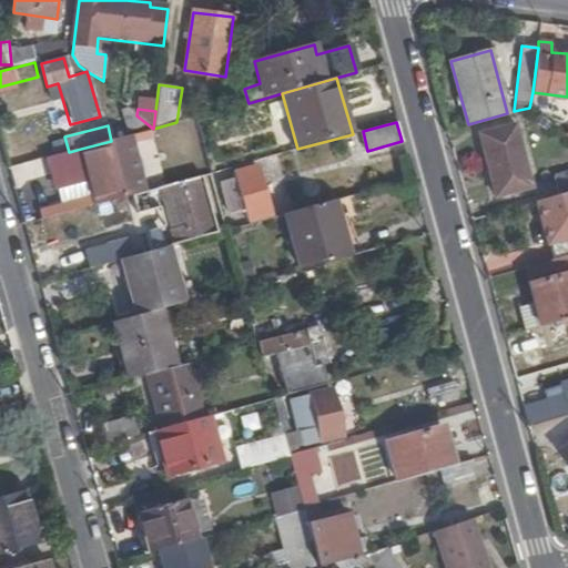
[(515,125),(479,134),(495,198),(530,190),(515,125)]
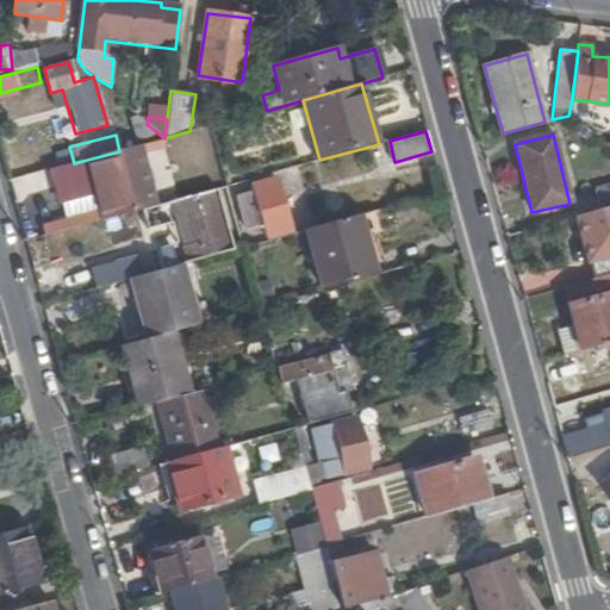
[(82,161),(99,222),(116,217),(148,209),(149,207),(132,148),(119,151),(82,161)]
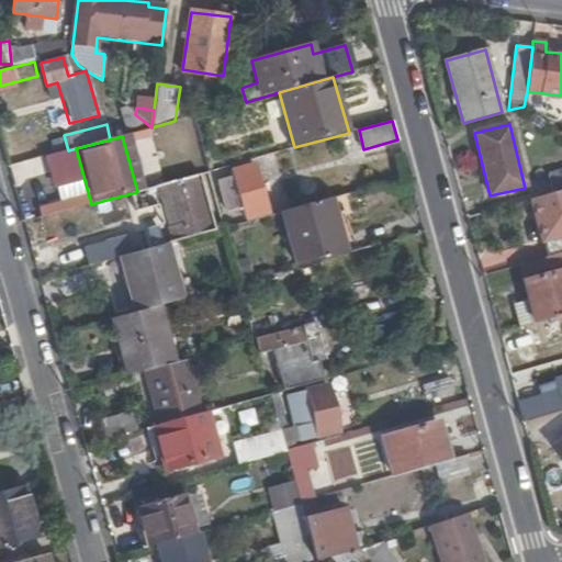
[(233,176),(242,208),(245,218),(269,212),(255,163),(232,169),(233,176)]
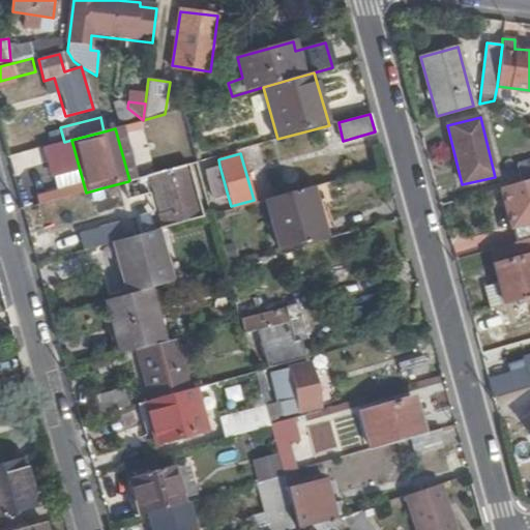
[(25,166),(36,206),(72,197),(68,183),(62,185),(54,157),(25,166)]
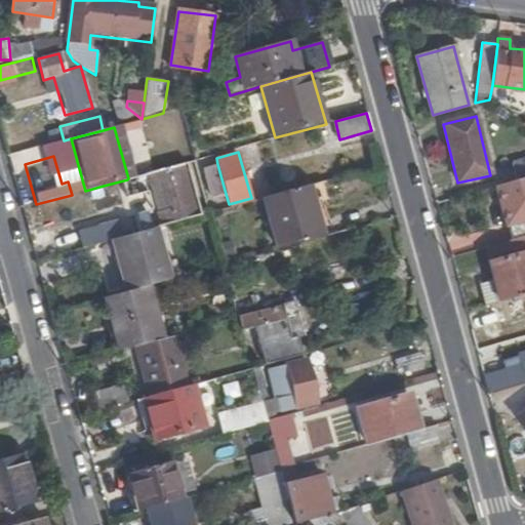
[(524,159),(512,163),(516,178),(524,175),(524,159)]
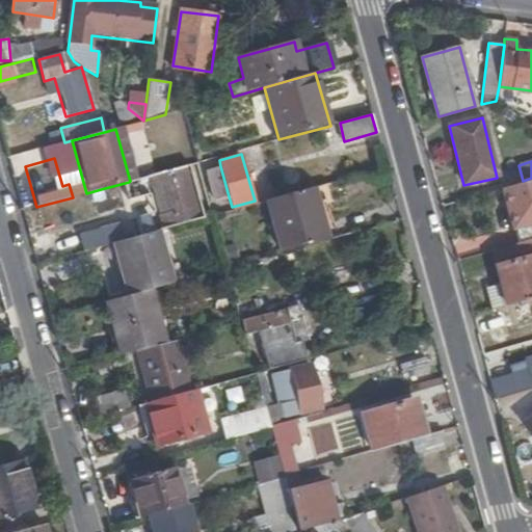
[(169,212),(158,215),(162,230),(202,219),(187,165),(148,177),(151,187),(161,184),(169,212)]
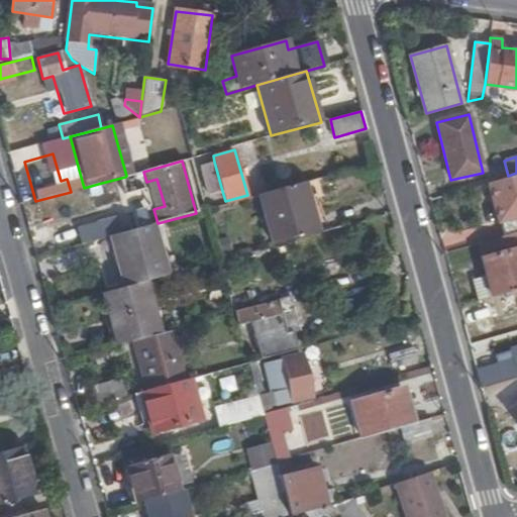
[(222,191),(214,162),(199,166),(207,195),(222,191)]
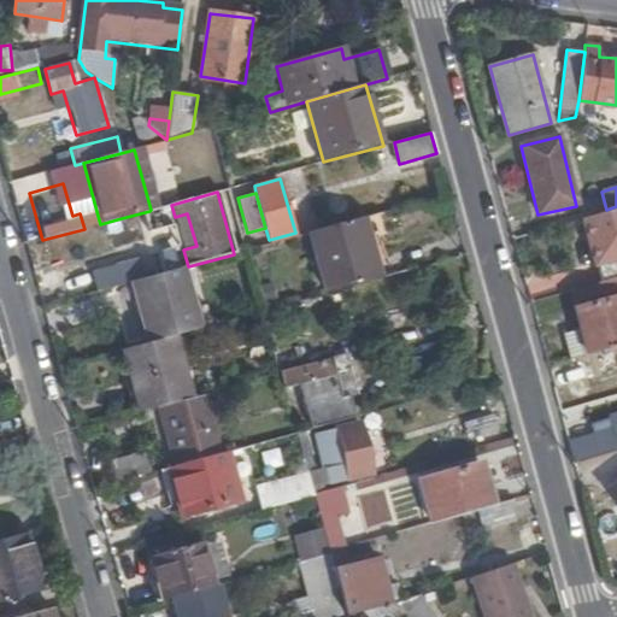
[(153,227),(150,211),(117,219),(119,231),(125,229),(127,234),(153,227)]
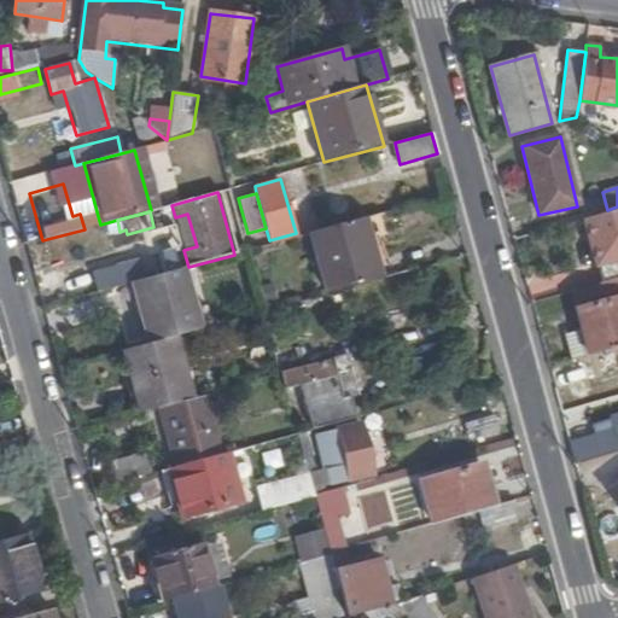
[(175,217),(184,250),(197,246),(187,214),(175,217)]
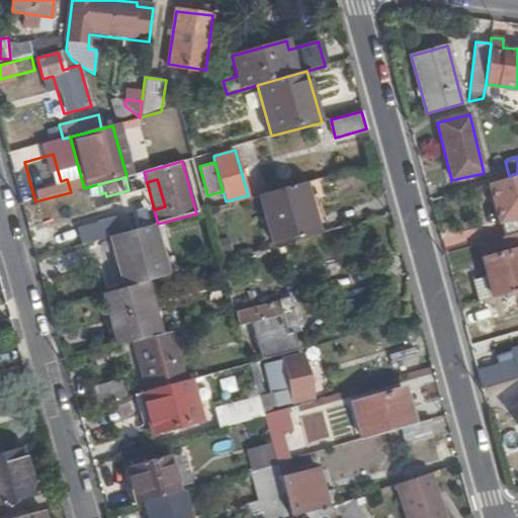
[(299,185),(314,236),(323,233),(309,182),(299,185)]
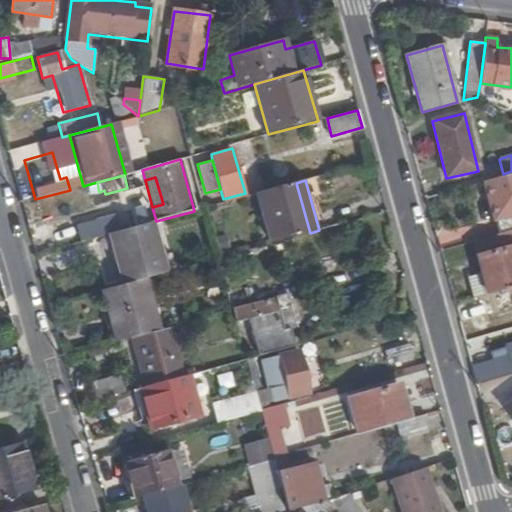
[(511,180),(485,188),(493,218),(511,213),(511,180)]
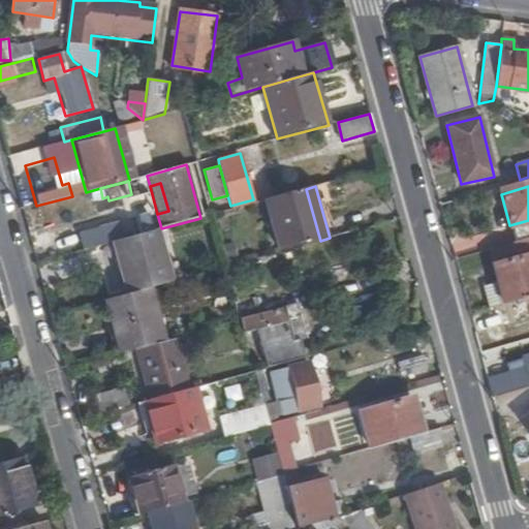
[(320,241),(306,189),(262,200),(277,252),(320,241)]
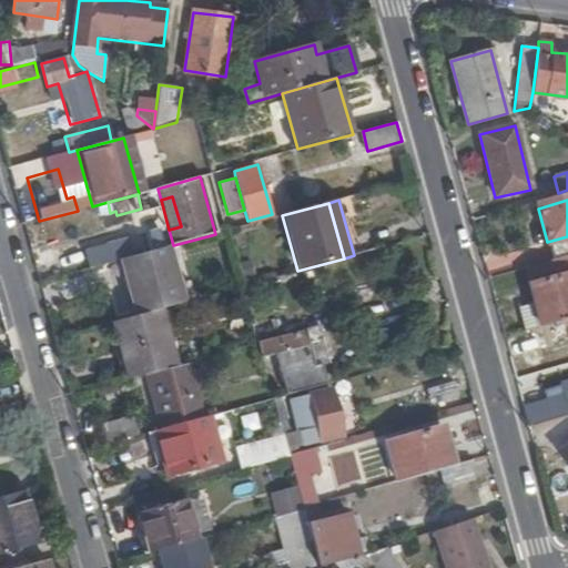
[(97,246),(101,265),(122,259),(153,251),(148,233),(97,246)]
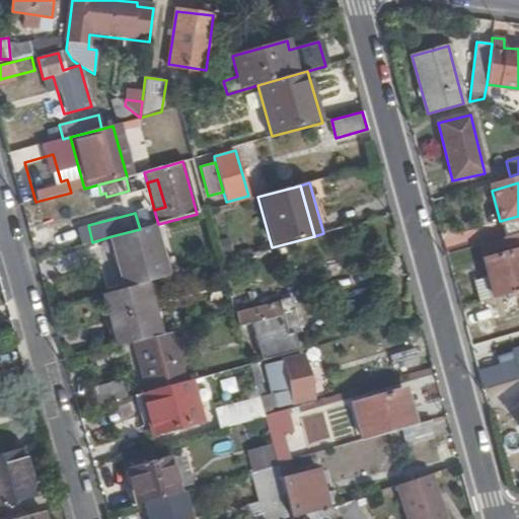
[(168,277),(154,225),(140,229),(112,236),(125,288),(146,283),(168,277)]
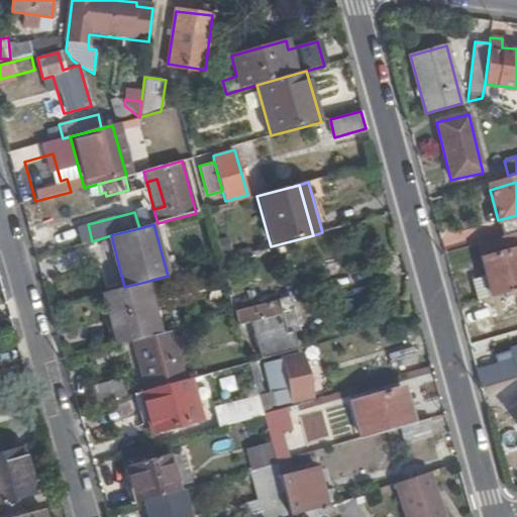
[(516,240),(515,233),(477,243),(493,298),(516,291),(516,240)]
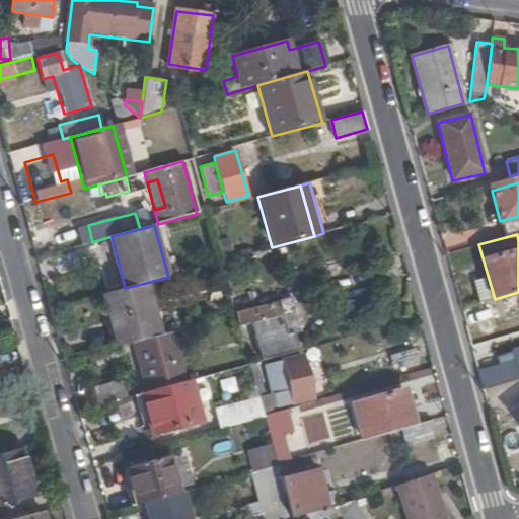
[(160,335),(146,283),(125,288),(104,294),(118,346),(133,342),(160,335)]
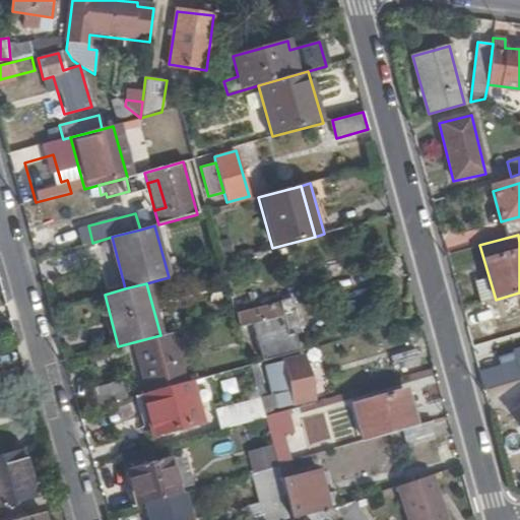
[(246,295),(250,310),(279,302),(281,301),(277,285),(246,295)]
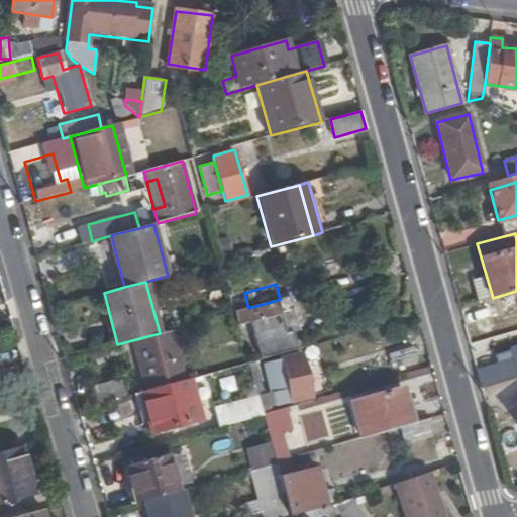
[(300,329),(291,296),(280,299),(278,300),(287,332),(293,331),(300,329)]
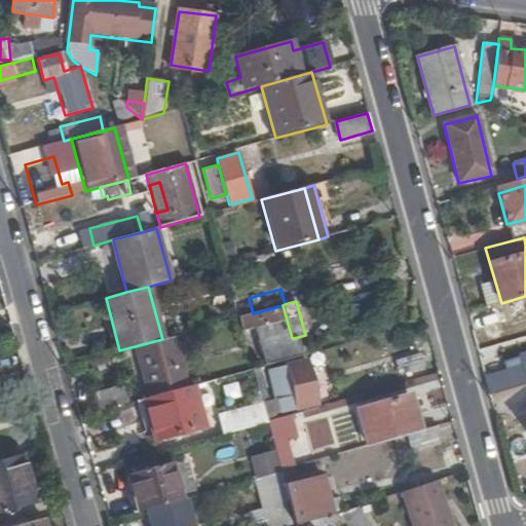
[(292,338),(283,305),(253,313),(237,317),(241,333),(255,329),(265,366),(303,355),(298,337),(292,338)]
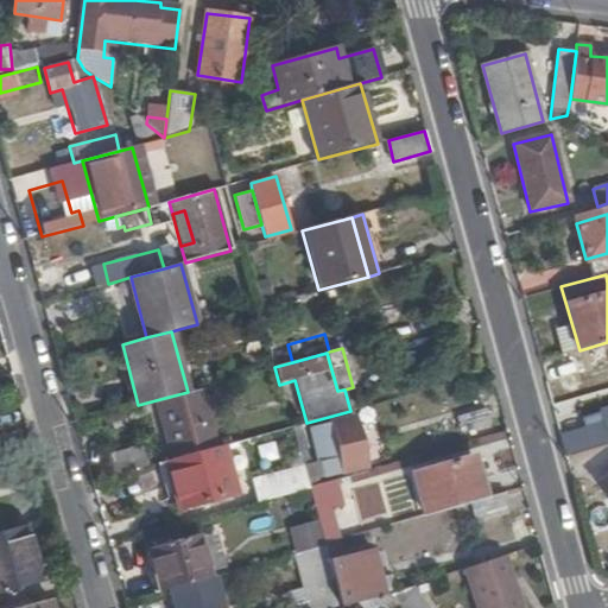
[(217,445),(202,387),(188,392),(156,400),(172,457),(217,445)]
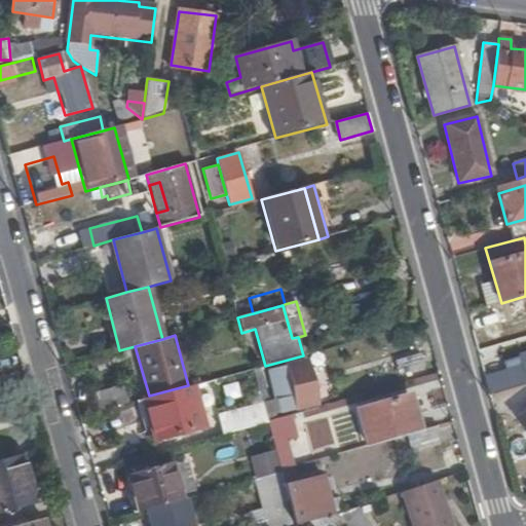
[(521,366),(483,375),(488,393),(525,382),(525,354),(519,358),(521,366)]
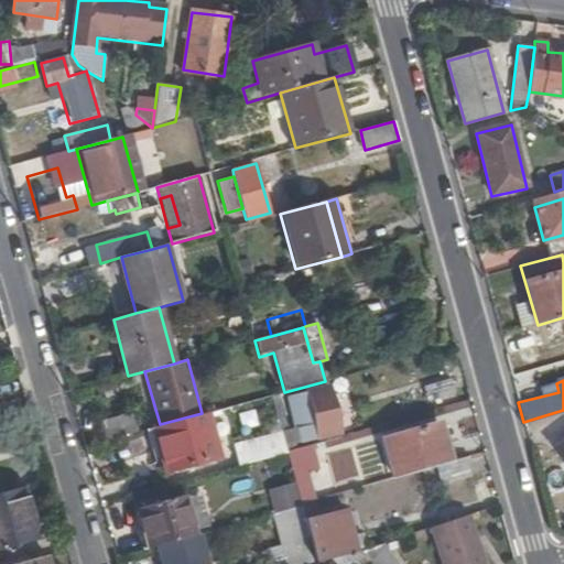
[(286,398),(300,445),(340,434),(327,388),(286,398)]
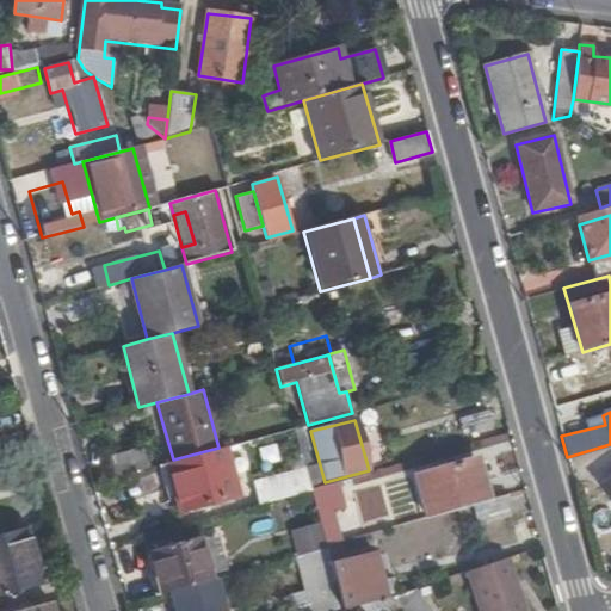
[(320,487),(303,426),(292,430),(301,460),(309,489),(320,487)]
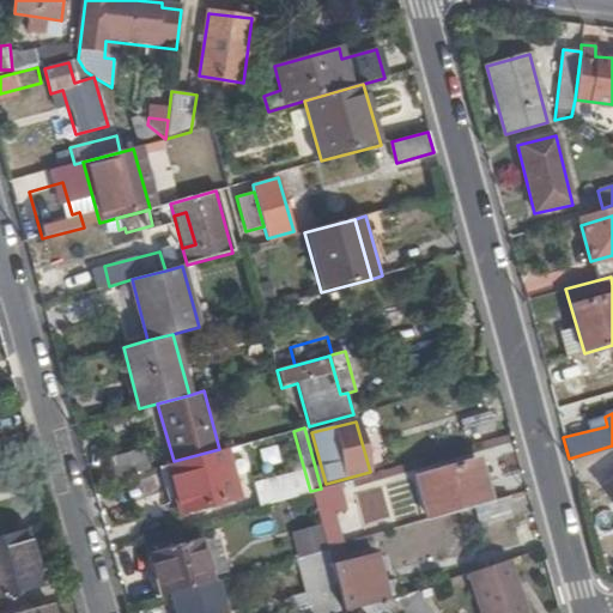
[(238,498),(225,447),(219,449),(174,461),(165,463),(180,515),(238,498)]
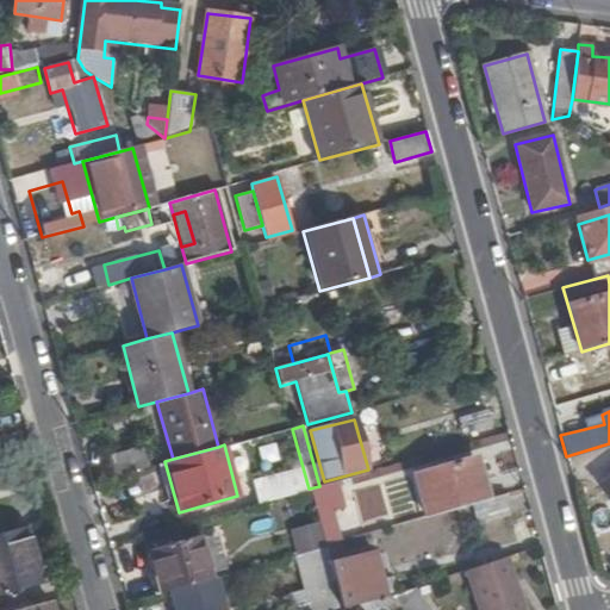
[(107,456),(113,477),(148,466),(142,447),(107,456)]
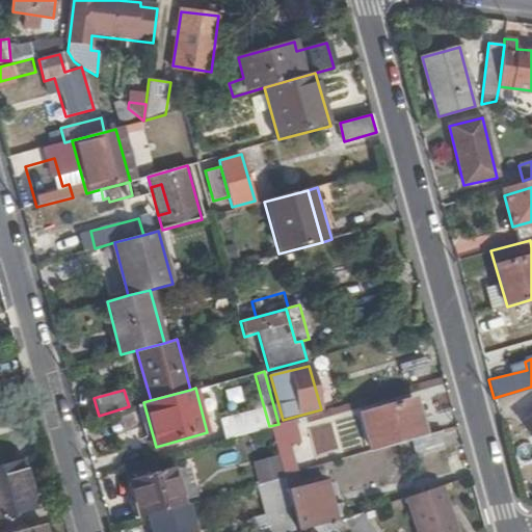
[(365,413),(375,451),(413,440),(425,436),(414,398),(365,413)]
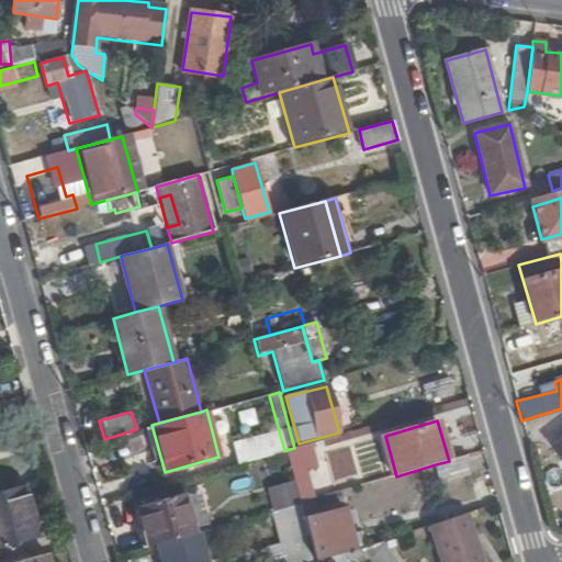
[(232,444),(238,463),(284,450),(277,423),(267,426),(269,431),(232,444)]
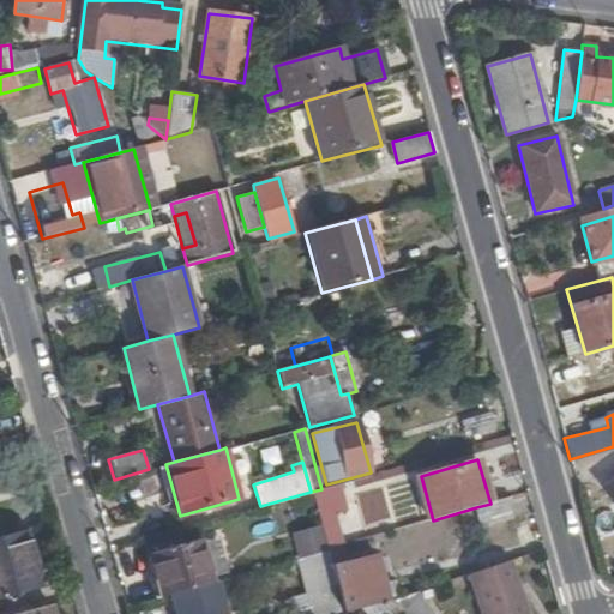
[(613,477),(603,487),(613,501),(613,477)]
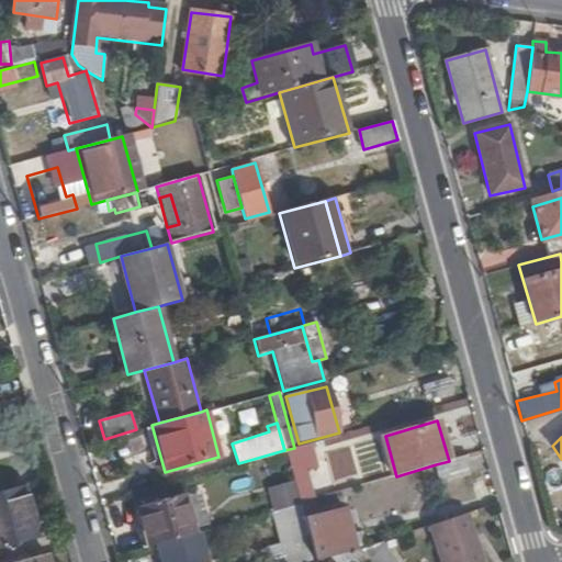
[(317,468),(311,444),(294,448),(284,450),(300,504),(314,499),(306,471),(317,468)]
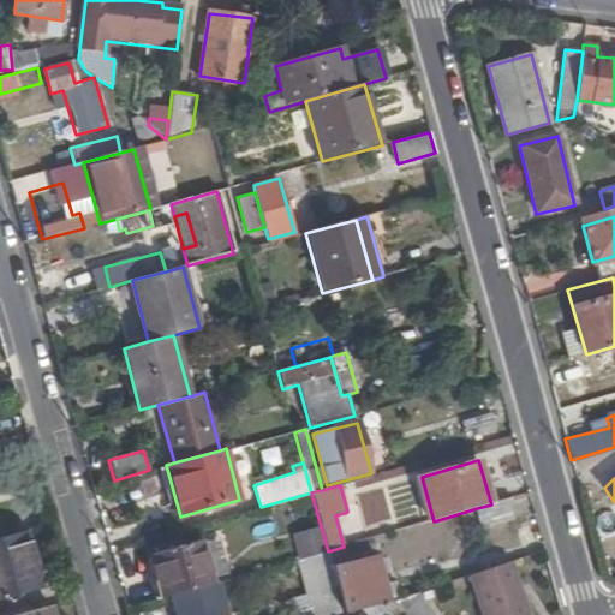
[(512,519),(506,500),(491,505),(477,508),(482,527),(512,519)]
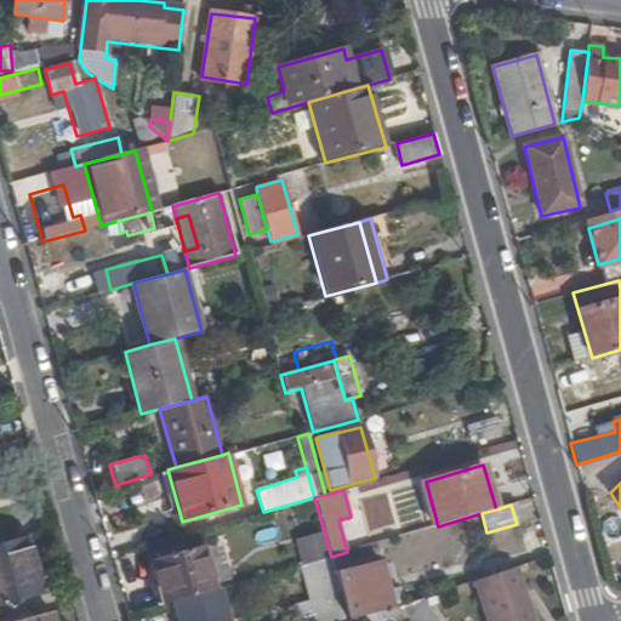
[(329,556),(322,528),(296,535),(305,562),(329,556)]
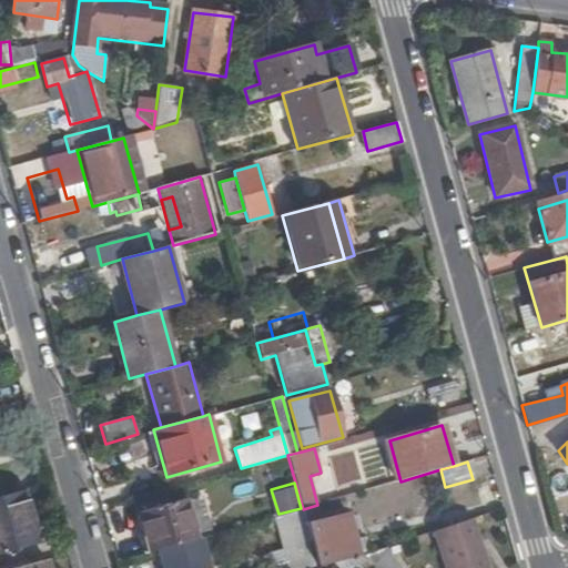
[(0,554),(38,544),(23,490),(0,496),(0,554)]
